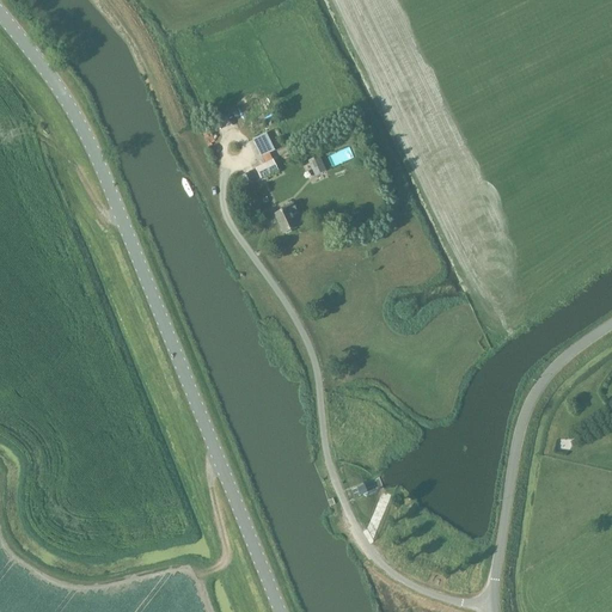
[(262,158),(275,151),(267,134),(252,140),(262,158)]
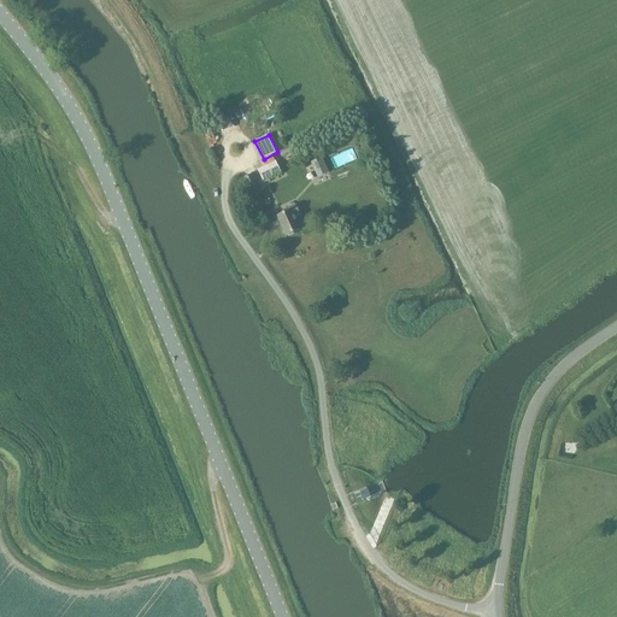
[(281,172),(275,160),(257,170),(262,181),(281,172)]
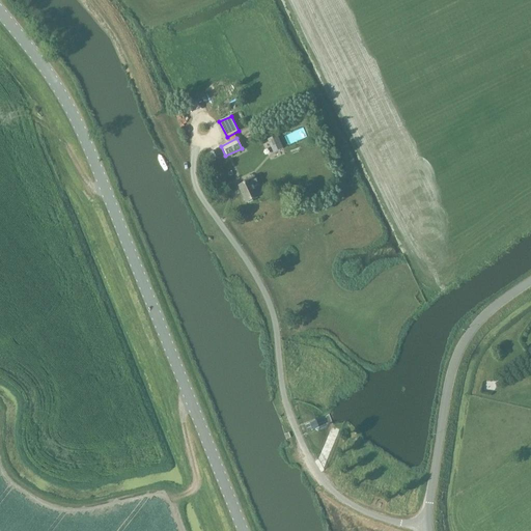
[(257,184),(254,176),(248,178),(250,182),(239,188),(246,203),(258,198),(253,187),(257,184)]
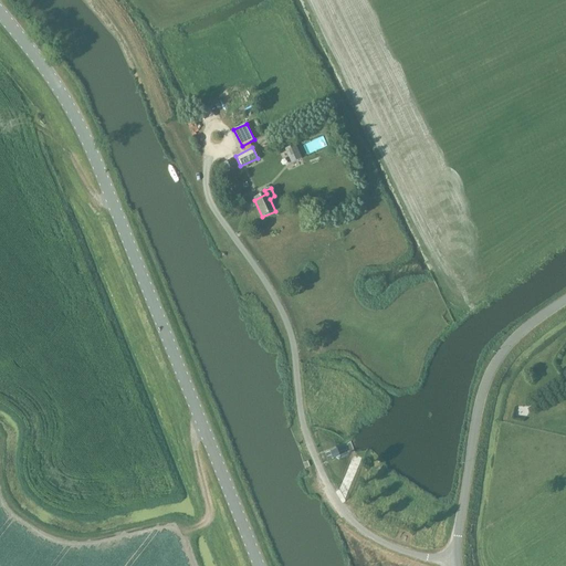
[(222,195),(227,203),(232,200),(228,192),(222,195)]
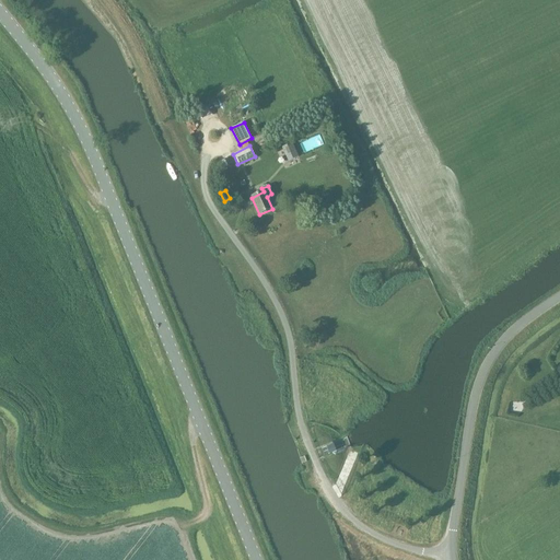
[(329,454),(336,451),(334,444),(326,447),(329,454)]
